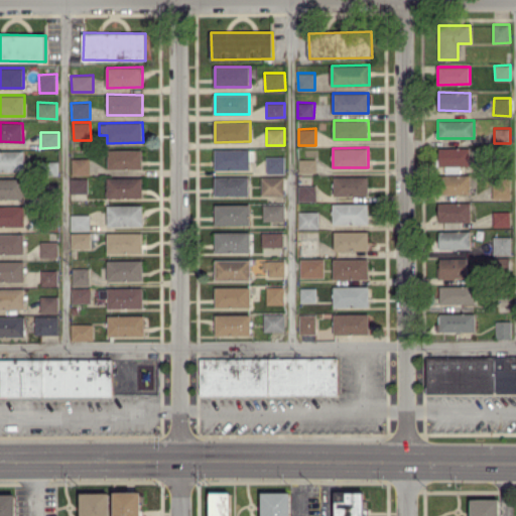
[(470,165),(470,147),(439,147),(439,165),(446,165),(446,171),(460,171),(461,165),(470,165)]
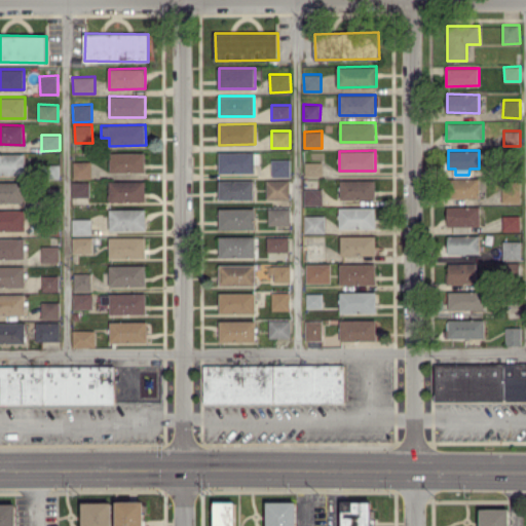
[(25,153),(0,152),(0,174),(25,175),(25,153)]
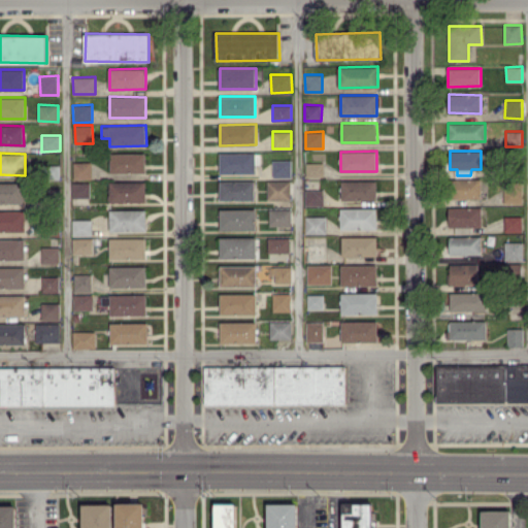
[(145,153),(110,153),(111,172),(146,171),(145,153)]
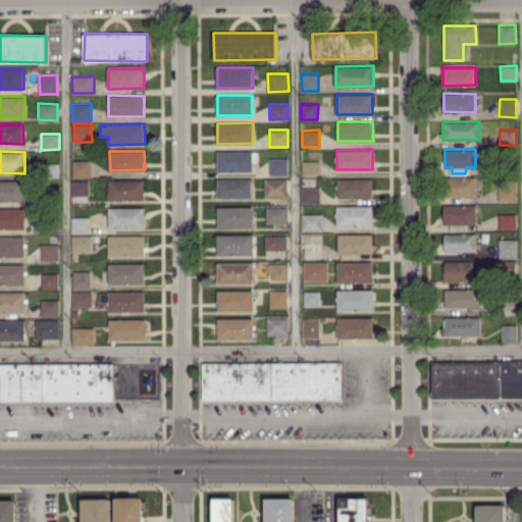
[(253,151),(217,151),(217,171),(253,170),(253,151)]
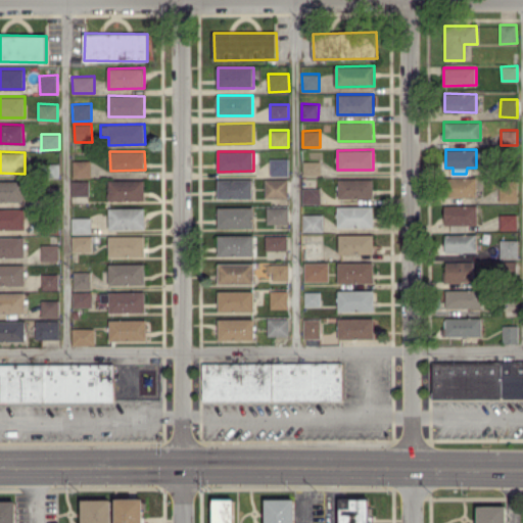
[(288,175),(288,157),(270,158),(270,176),(288,175)]
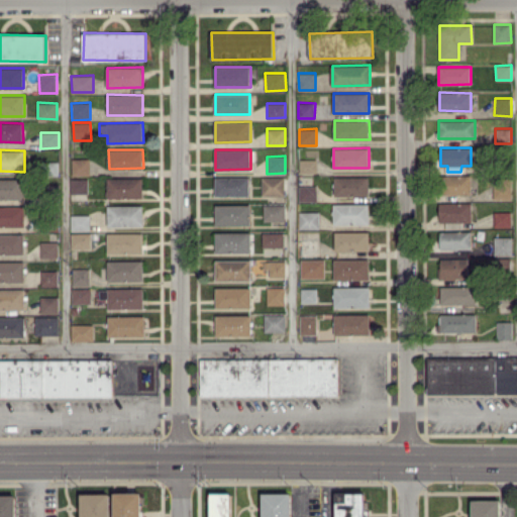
[(72,175),(90,175),(89,158),(72,159),(72,175)]
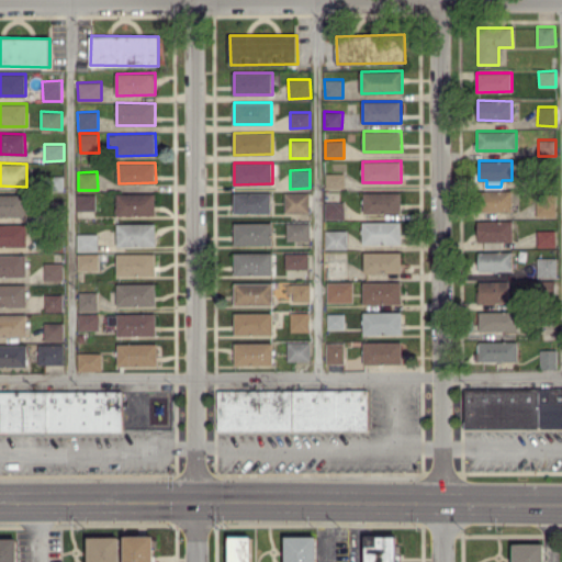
[(344,172),(326,172),(326,188),(344,188),(344,172)]
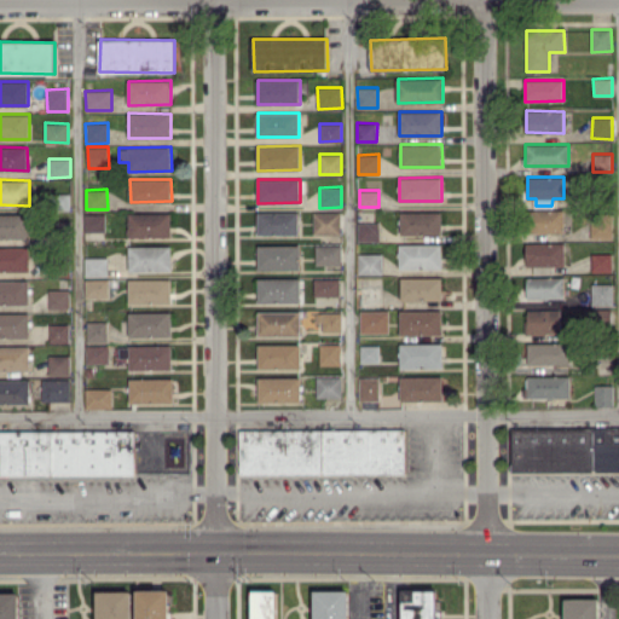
[(565,209),(531,209),(531,232),(565,232),(565,209)]
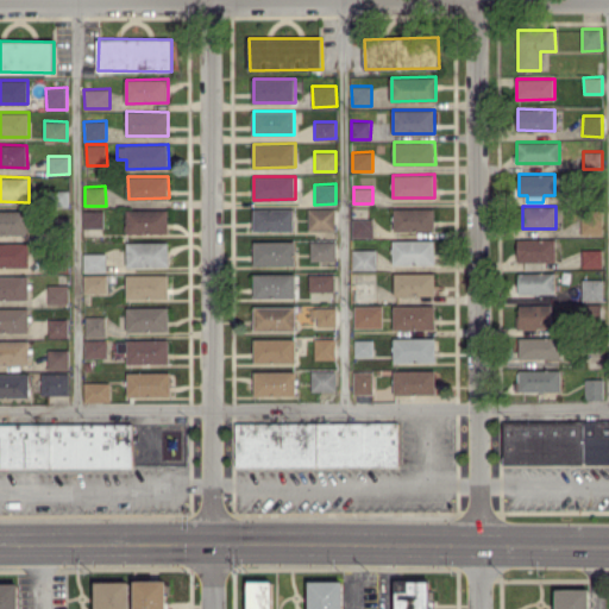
[(435,207),(394,208),(394,231),(435,230),(435,207)]
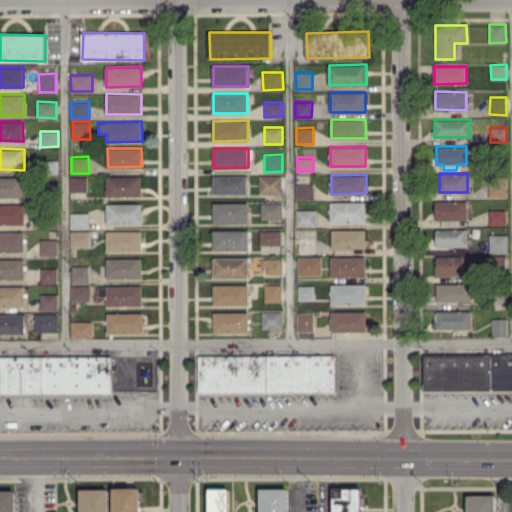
[(247,175),(213,175),(213,193),(247,194),(247,175)]
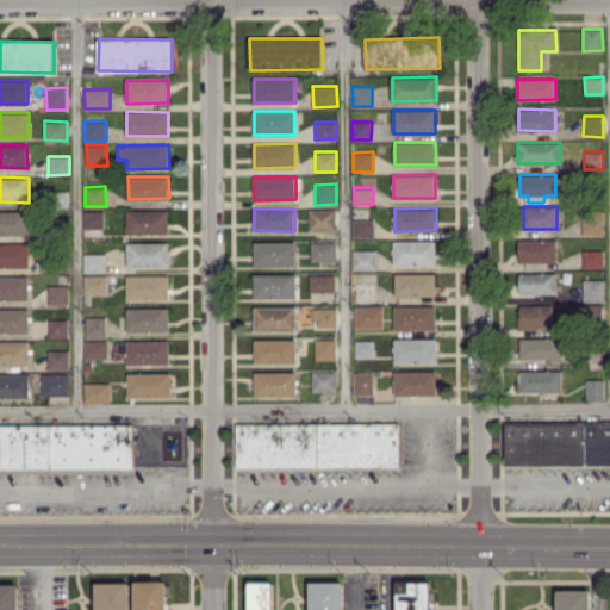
[(335,209),(309,209),(309,230),(335,231),(335,209)]
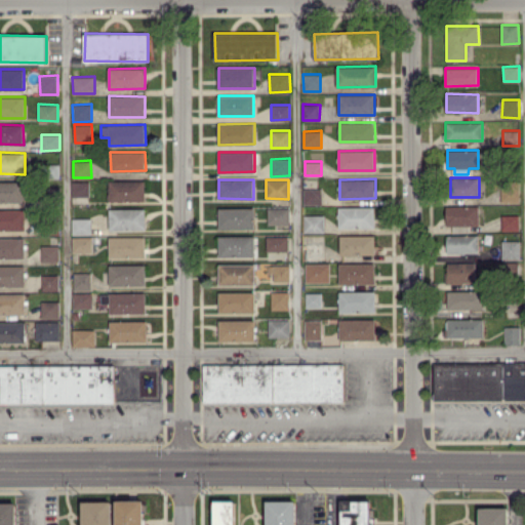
[(0,202),(27,202),(26,182),(0,180),(0,202)]
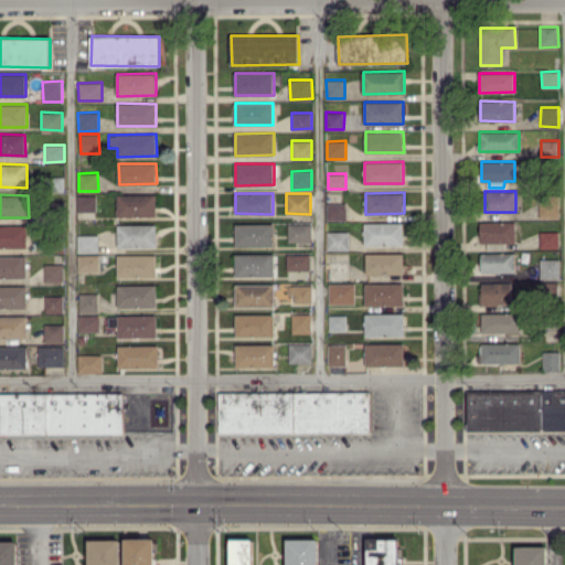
[(96,194),(77,195),(77,211),(96,211),(96,194)]
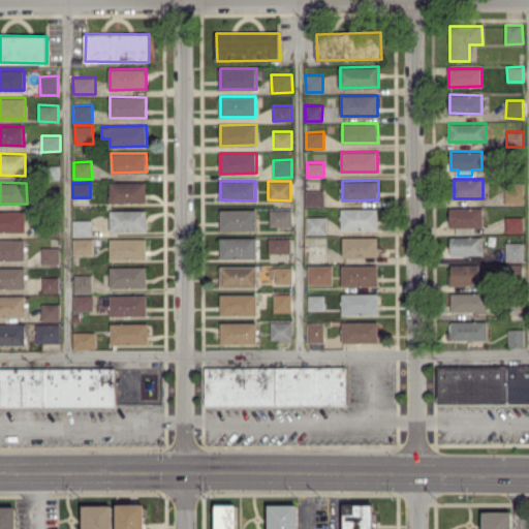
[(111,203),(147,203),(146,182),(110,182),(111,203)]
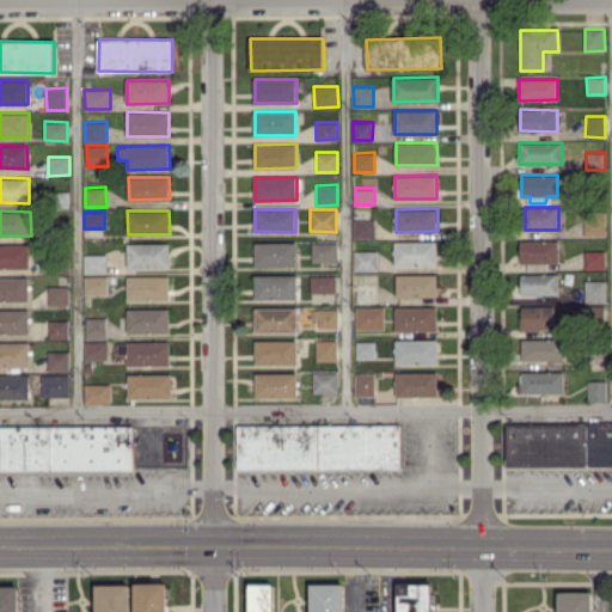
[(585,236),(606,236),(606,218),(585,216),(585,236)]
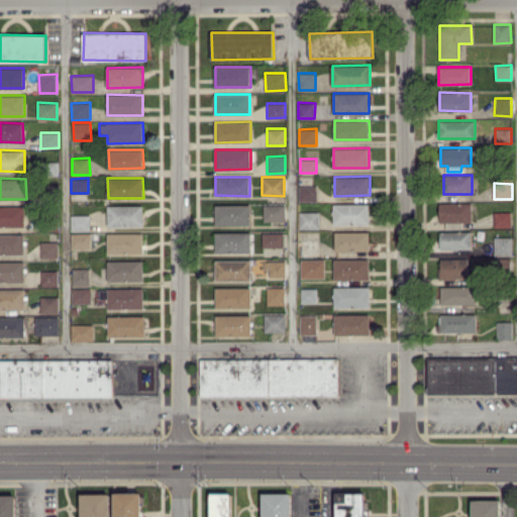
[(316,185),(299,185),(299,201),(316,201),(316,185)]
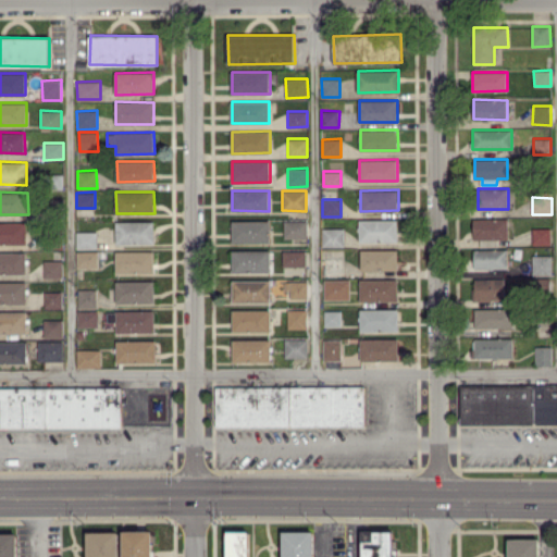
[(508,218),(473,219),(473,239),(508,238),(508,218)]
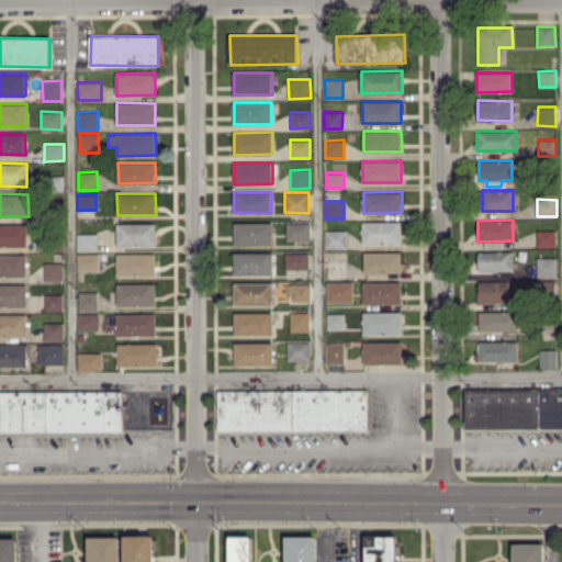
[(401,222),(362,221),(362,244),(401,244),(401,222)]
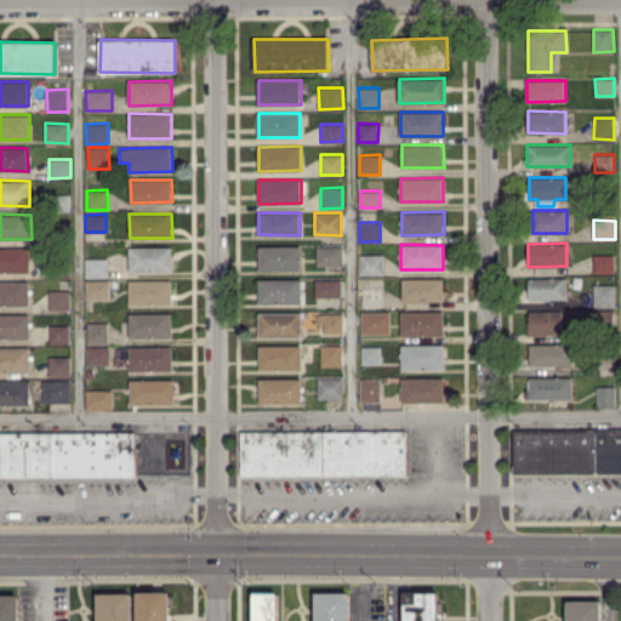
[(0,271),(29,272),(29,248),(0,246),(0,271)]
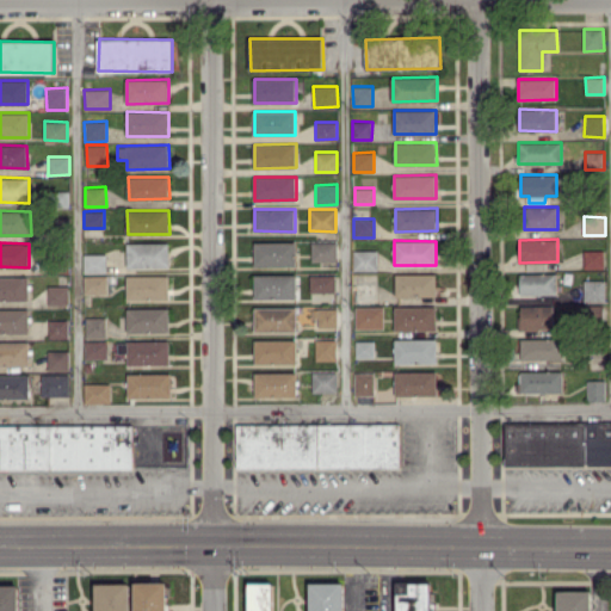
[(170,242),(128,242),(128,267),(170,267),(170,242)]
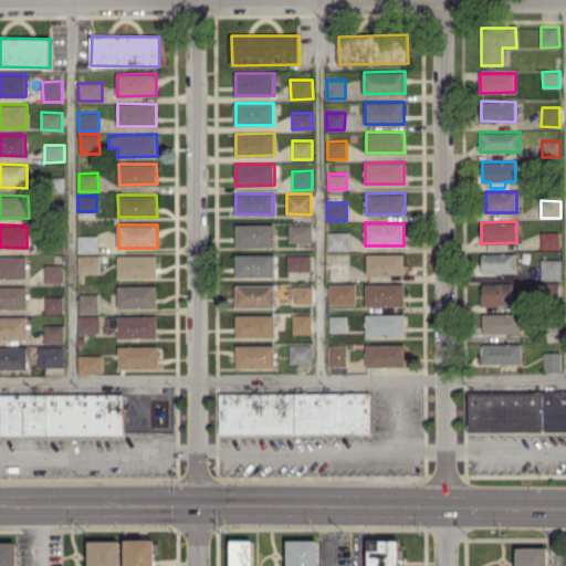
[(274,224),(237,224),(237,245),(274,245),(274,224)]
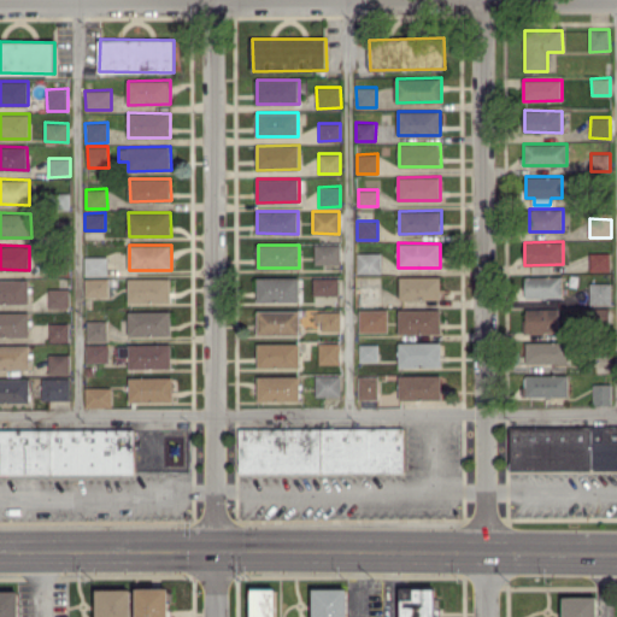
[(340,264),(340,245),(315,245),(315,264),(340,264)]
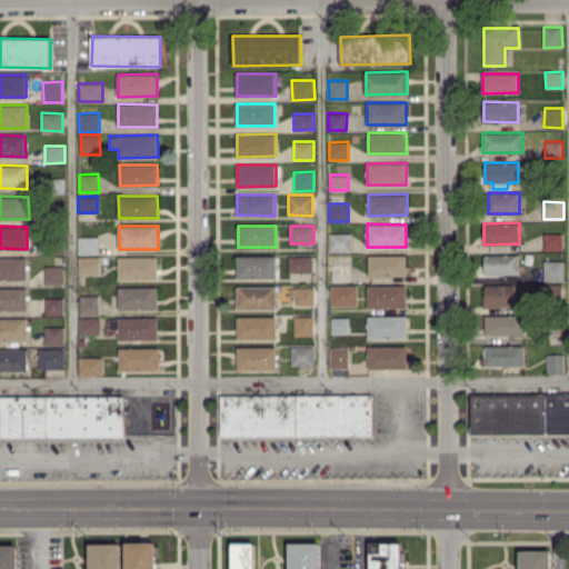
[(543,233),(545,250),(562,249),(562,232),(543,233)]
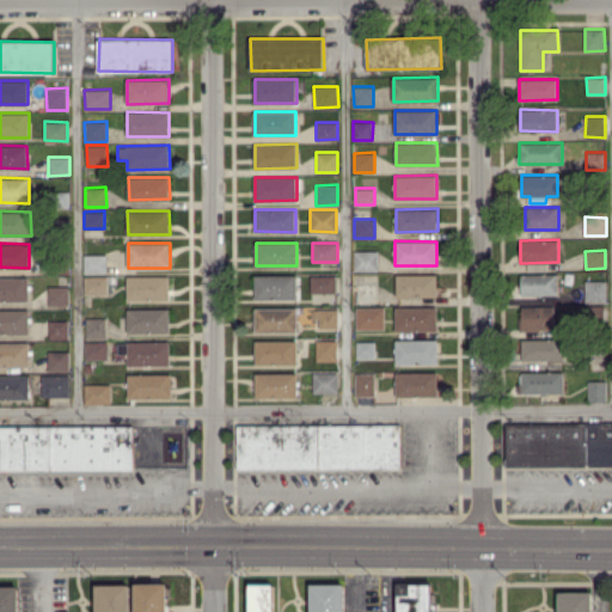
[(378,251),(354,251),(355,270),(378,270),(378,251)]
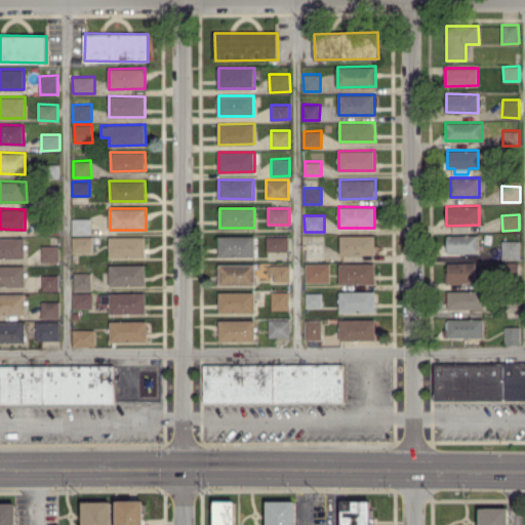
[(73,234),(92,234),(91,217),(72,218),(73,234)]
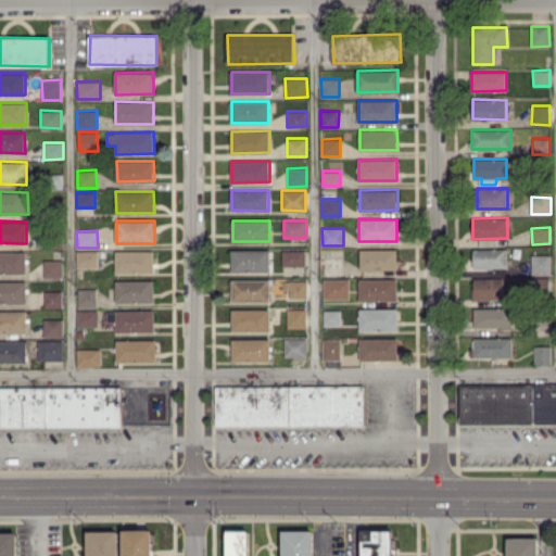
[(475,268),(507,267),(507,248),(474,249),(475,268)]
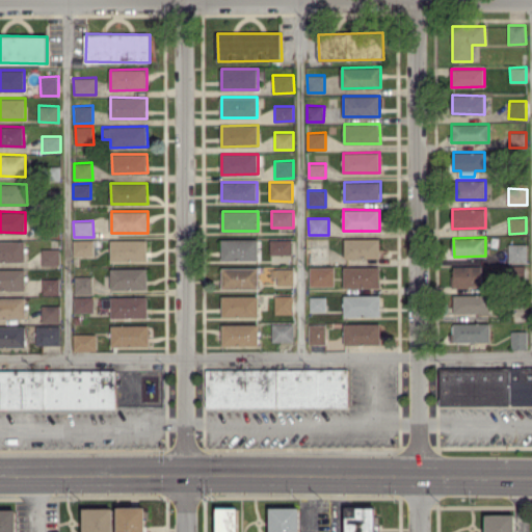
[(380,238),(345,238),(344,258),(379,259),(380,238)]
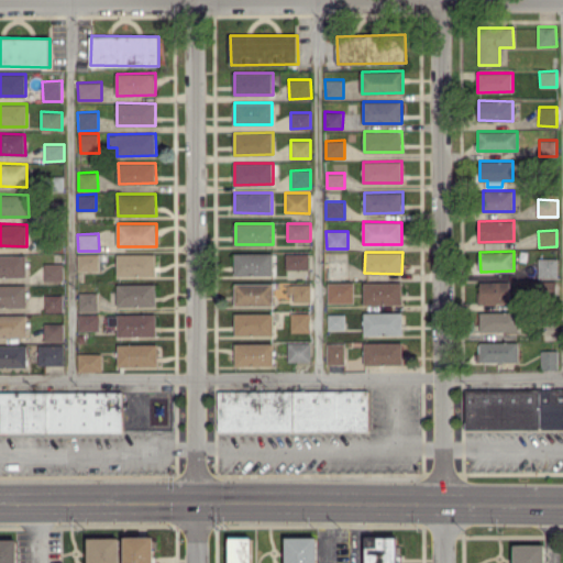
[(117,254),(118,276),(156,276),(156,253),(117,254)]
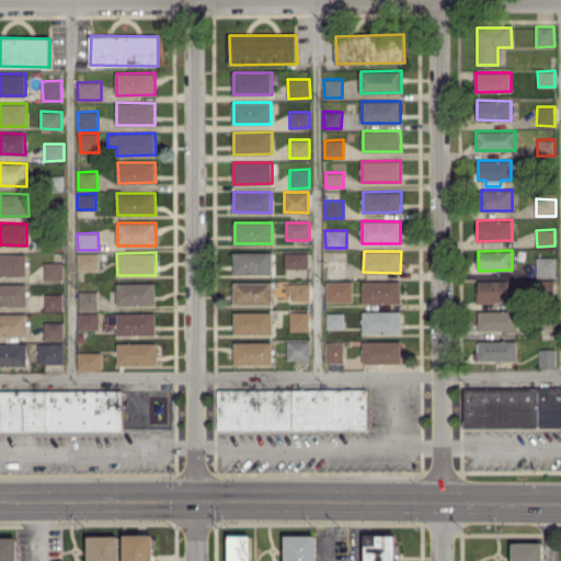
[(233,274),(272,274),(272,252),(233,252),(233,274)]
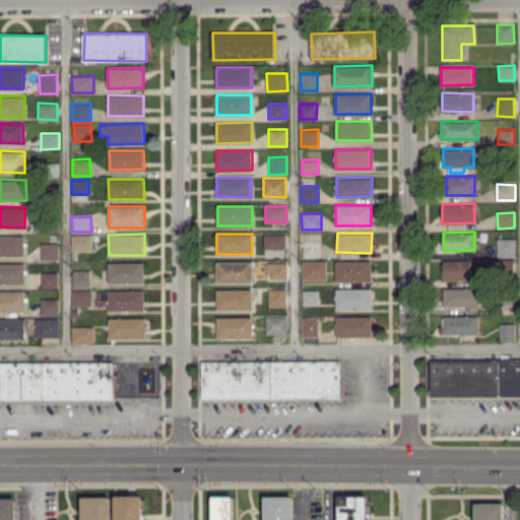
[(264,234),(264,249),(285,248),(285,234),(264,234)]
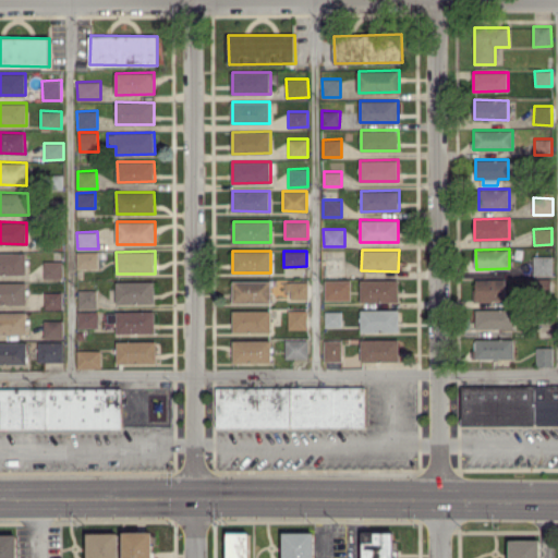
[(0,252),(0,274),(26,274),(26,252),(0,252)]
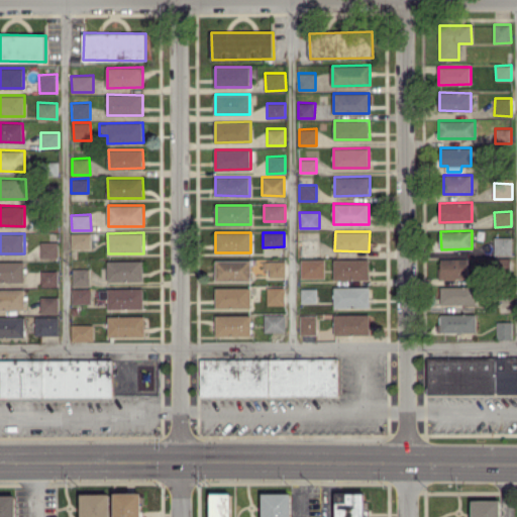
[(72,248),(92,248),(91,233),(72,233),(72,248)]
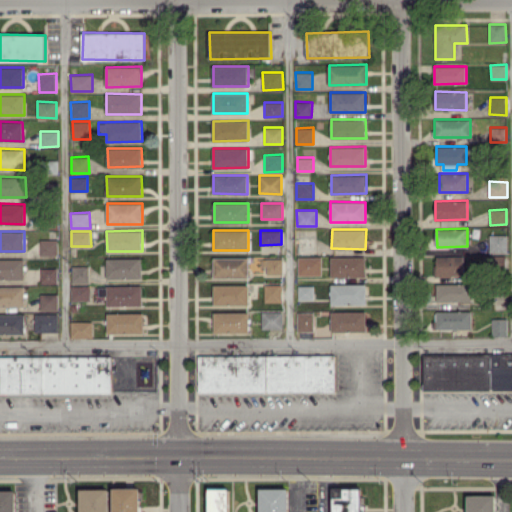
[(507,252),(507,234),(490,234),(489,252),(507,252)]
